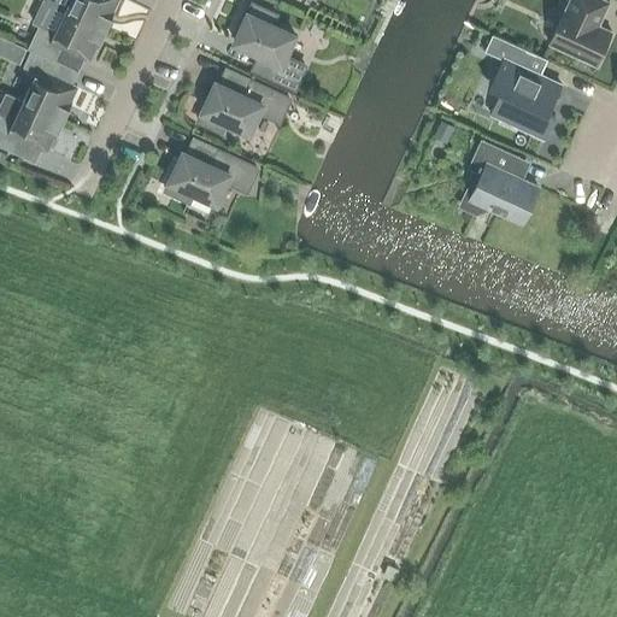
[(43,0),(65,10),(106,29),(115,11),(112,10),(117,0),(43,0)]
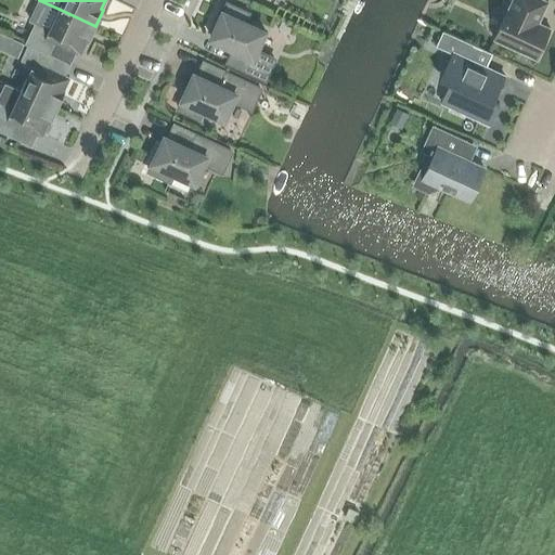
[(538,23),(547,2),(543,0),(512,0),(508,10),(507,9),(494,39),(536,59),(550,28),(538,23)]
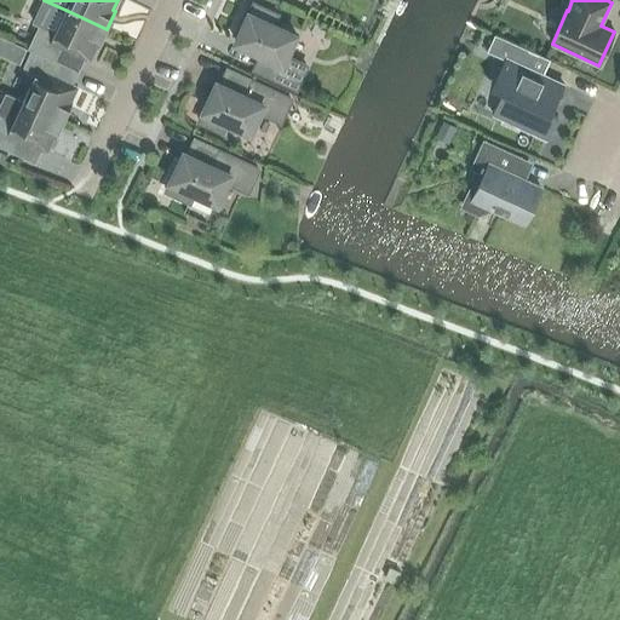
[(286,57),(296,35),(273,24),(276,15),(262,7),(253,3),(245,23),(235,42),(262,55),(254,69),(296,89),(306,65),(286,57)]
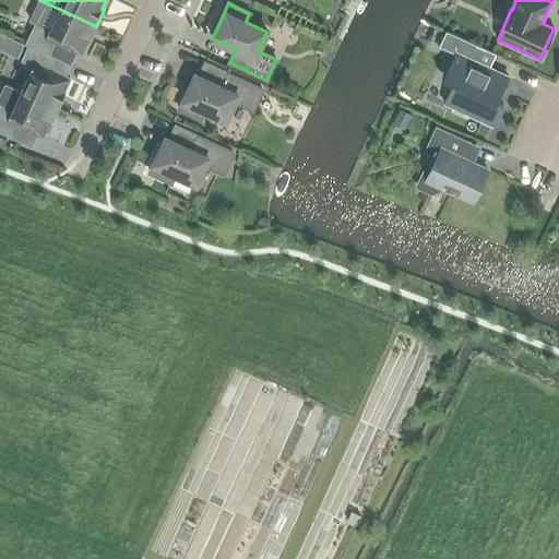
[(88,43),(96,26),(59,9),(50,28),(36,22),(26,44),(28,45),(50,55),(56,43),(81,55),(87,42),(88,43)]
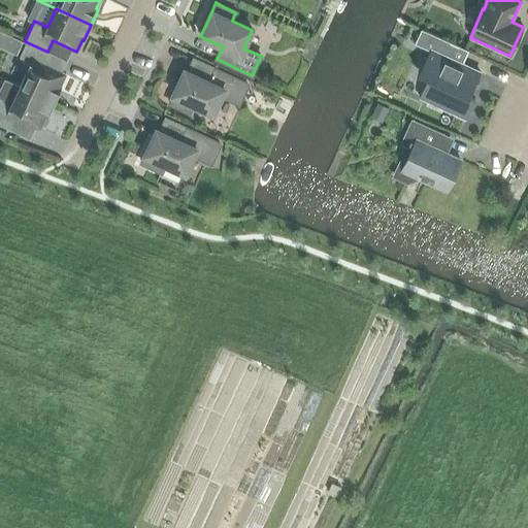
[(422,29),(415,43),(428,50),(417,74),(424,77),(428,78),(420,97),(429,101),(428,104),(441,109),(442,107),(466,119),(475,99),(469,97),(481,73),(463,65),(452,60),(458,46),(422,29)]
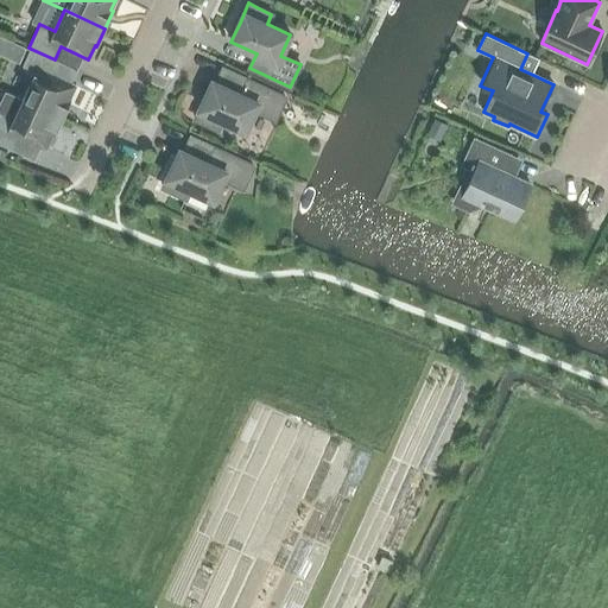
[(11,44),(4,59),(17,65),(24,50),(11,44)]
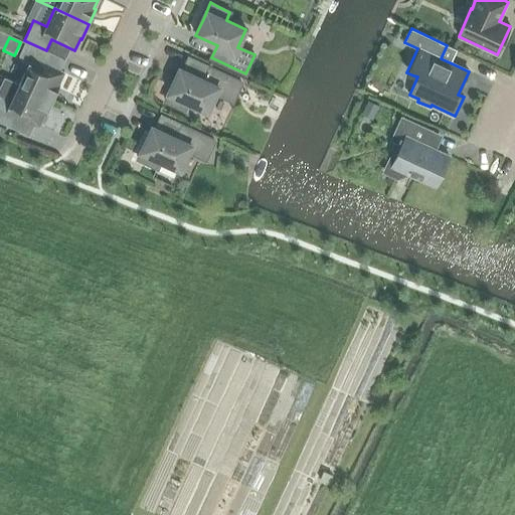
[(46,50),(26,41),(20,54),(22,60),(29,63),(19,84),(52,100),(59,84),(58,84),(64,72),(56,68),(61,58),(46,50)]
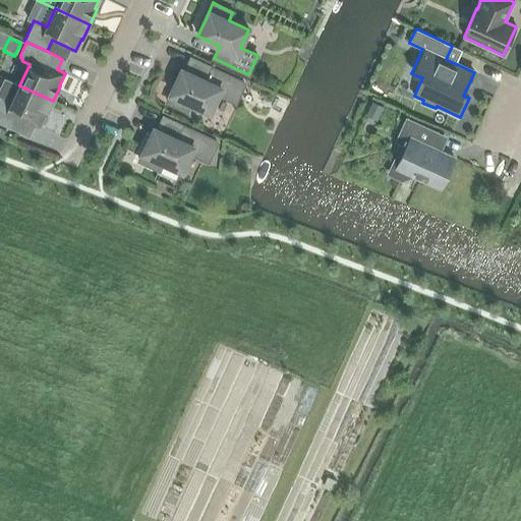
[(235,102),(244,83),(210,67),(205,79),(182,69),(174,85),(167,102),(174,106),(174,105),(186,111),(190,103),(210,112),(219,94),(235,102)]
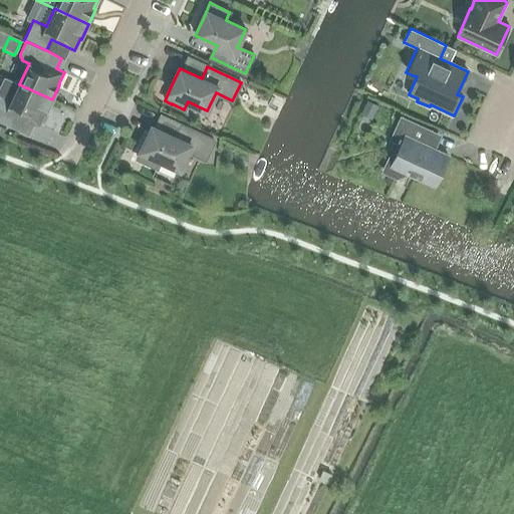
[(52,99),(19,84),(3,76),(0,81),(0,120),(7,124),(13,113),(39,125),(44,113),(46,114),(52,99)]
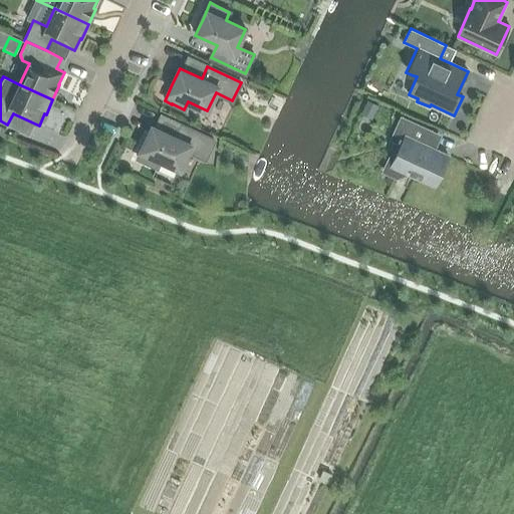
[(377,105),(366,99),(359,113),(371,119),(377,105)]
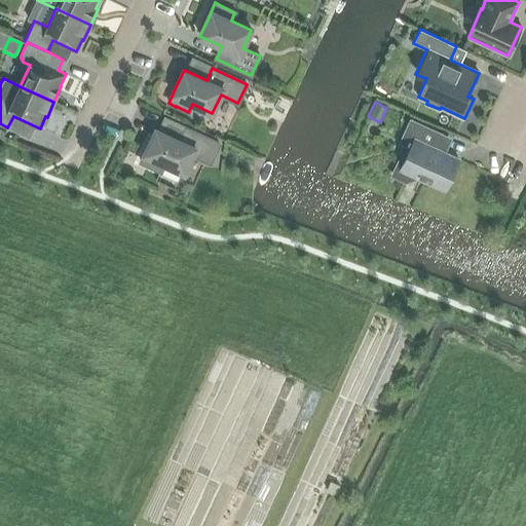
[(459,159),(437,149),(444,135),(410,119),(399,143),(410,148),(405,159),(400,161),(392,175),(406,181),(417,177),(445,189),(459,159)]
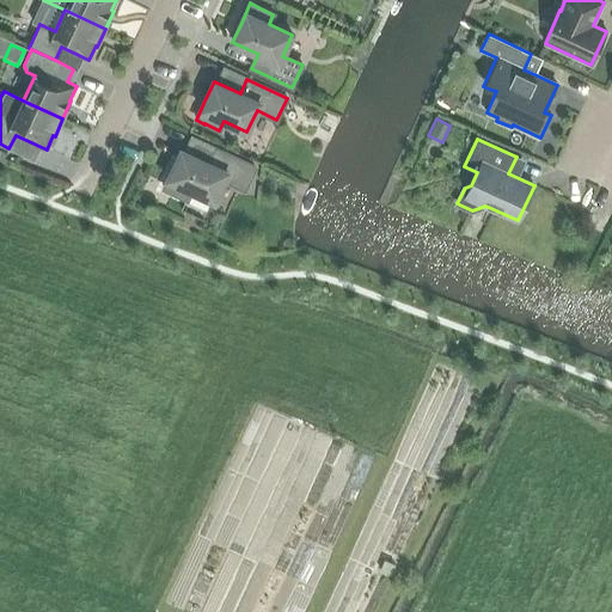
[(244,189),(255,167),(214,148),(208,163),(182,151),(172,170),(164,189),(172,193),(187,200),(191,190),(214,201),(225,179),(244,189)]
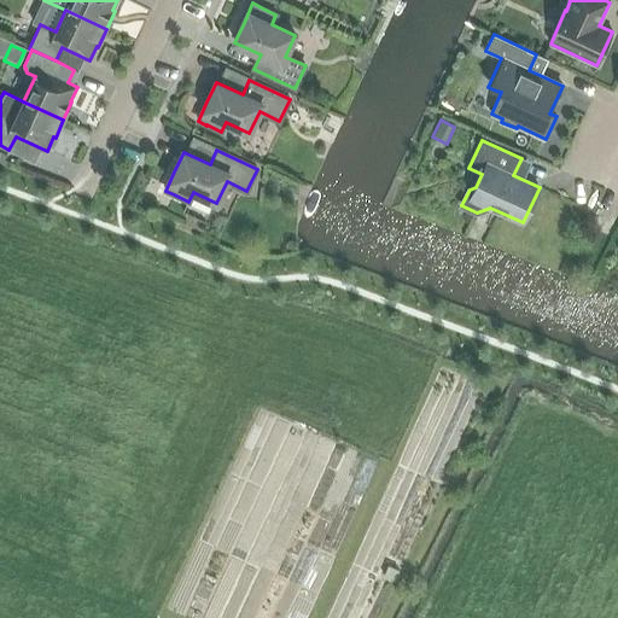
[(388,566),(384,577),(394,581),(398,570),(388,566)]
